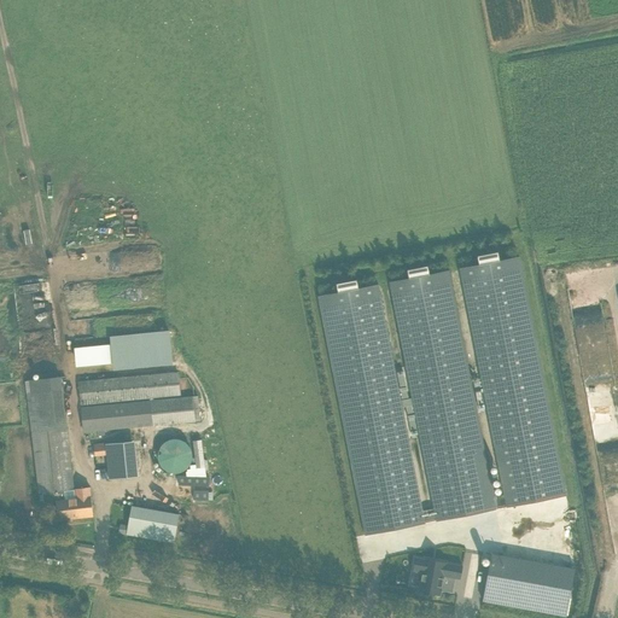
[(479,266),(459,269),(503,495),(493,497),(495,509),(506,507),(553,499),(566,496),(519,257),(506,260),(499,261),(479,266)]
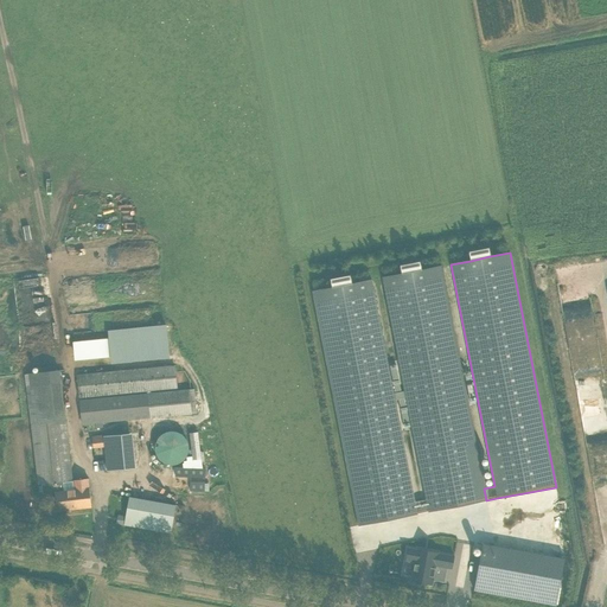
[(325,289),(312,292),(357,525),(416,515),(416,513),(428,511),(428,512),(474,503),(486,500),(484,489),(441,266),(428,268),(421,270),(401,274),(382,278),(426,499),(415,502),(371,280),(351,283),(332,288),(325,289)]
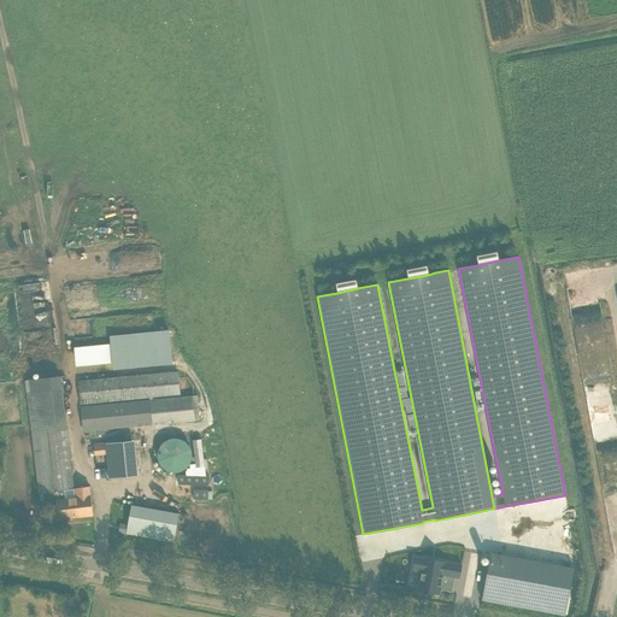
[(172,342),(117,345),(117,357),(174,356),(172,342)]
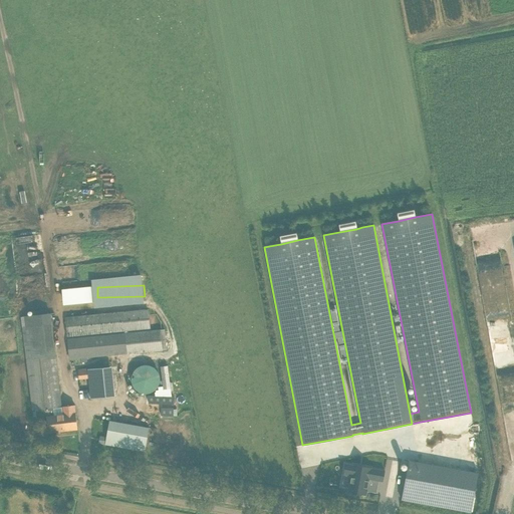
[(91,286),(60,287),(61,303),(92,302),(91,286)]
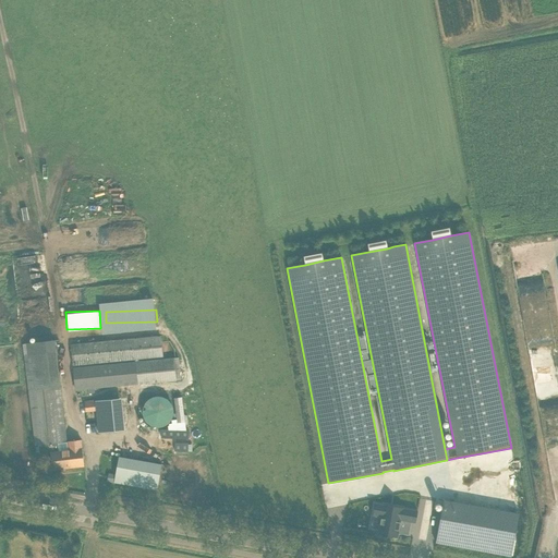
[(71,344),(73,368),(162,359),(160,336),(140,338),(98,342),(71,344)]
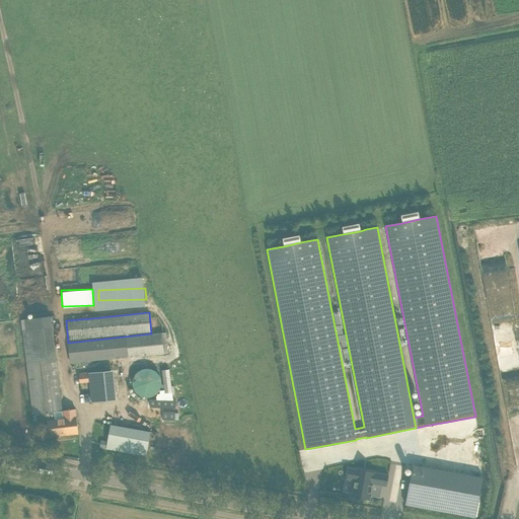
[(51,317),(20,320),(21,330),(27,371),(28,380),(28,381),(32,415),(35,415),(56,412),(54,397),(60,396),(52,326),(51,317)]
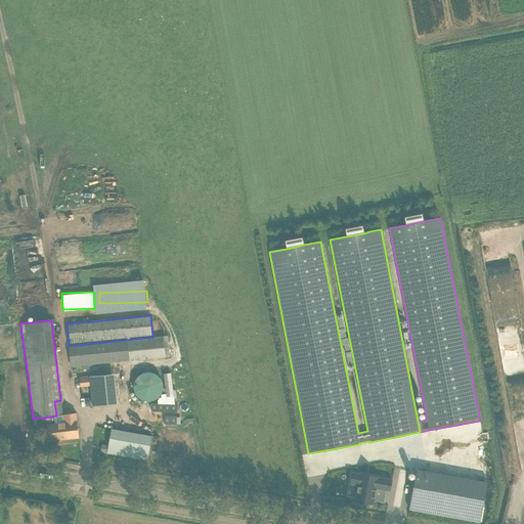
[(110,363),(107,346),(164,340),(163,336),(153,337),(69,346),(72,366),(110,363)]
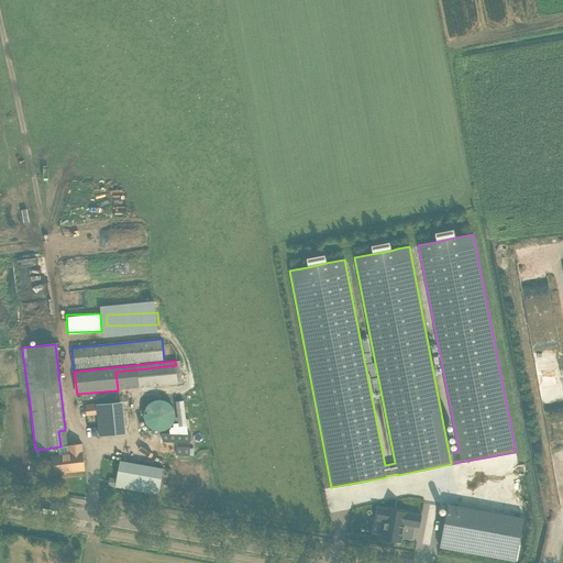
[(159,399),(157,399),(155,399),(152,400),(150,403),(148,404),(146,406),(145,408),(144,410),(144,414),(144,416),(144,418),(145,421),(146,423),(147,426),(150,428),(152,429),(154,430),(156,431),(158,431),(162,431),(164,431),(166,430),(169,429),(170,427),(173,424),(174,422),(175,420),(176,418),(176,415),(176,414),(176,411),(175,410),(175,409),(175,408),(174,407),(173,405),(172,404),(169,403),(169,401),(167,400),(166,400),(164,399),(162,399),(159,399)]
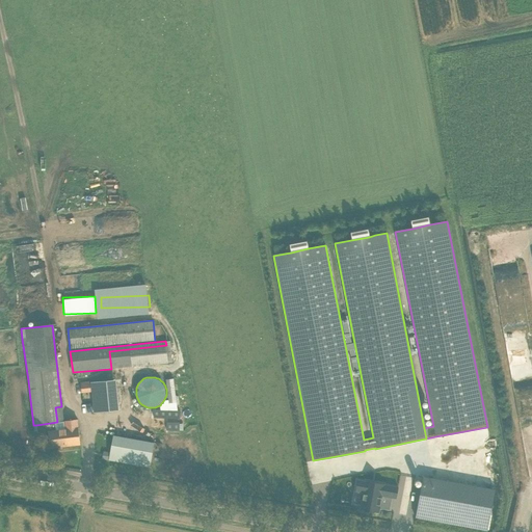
[(89,382),(80,383),(81,392),(90,391),(89,382)]
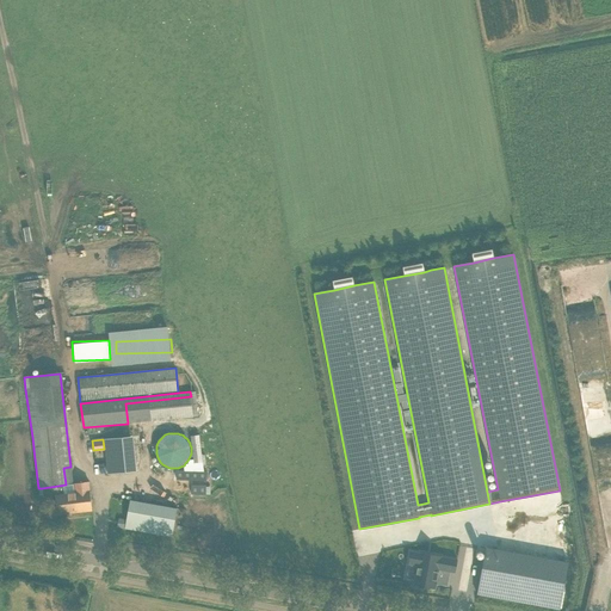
[(205,480),(205,470),(177,470),(176,480),(205,480)]
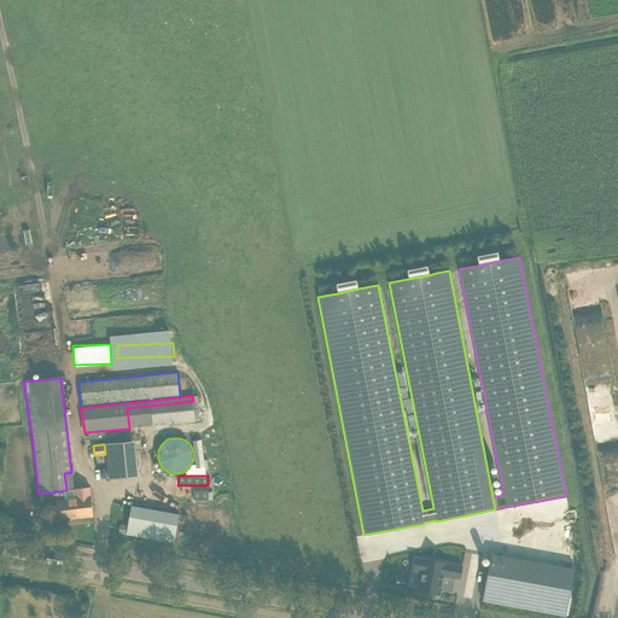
[(66,490),(42,494),(44,503),(56,501),(57,520),(93,517),(91,505),(89,488),(75,489),(76,500),(68,501),(66,490)]
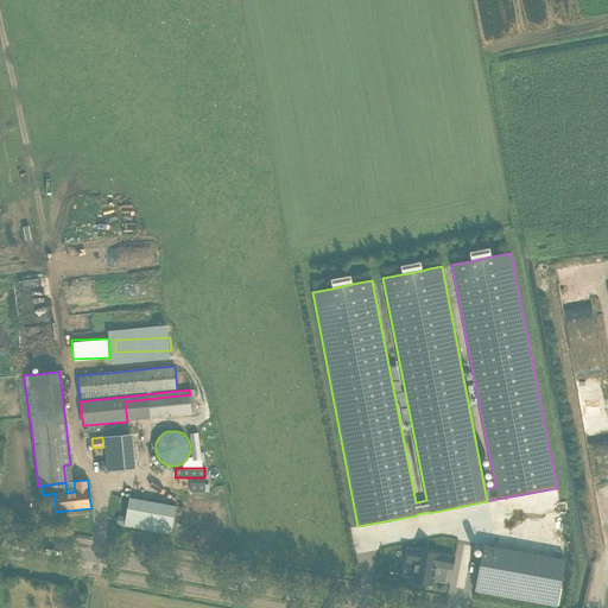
[(190,482),(190,487),(190,492),(204,492),(204,488),(204,482),(190,482)]
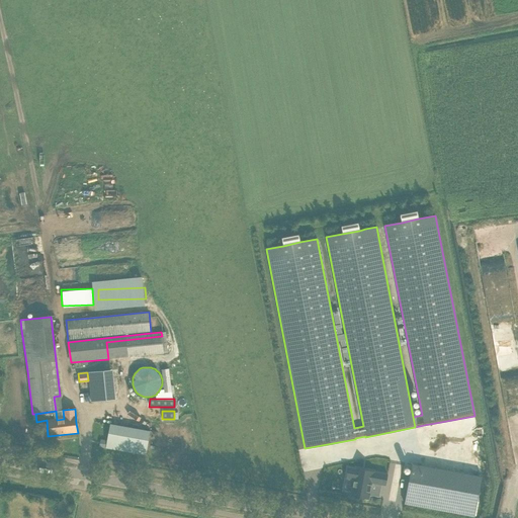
[(145,455),(149,430),(109,423),(104,447),(145,455)]
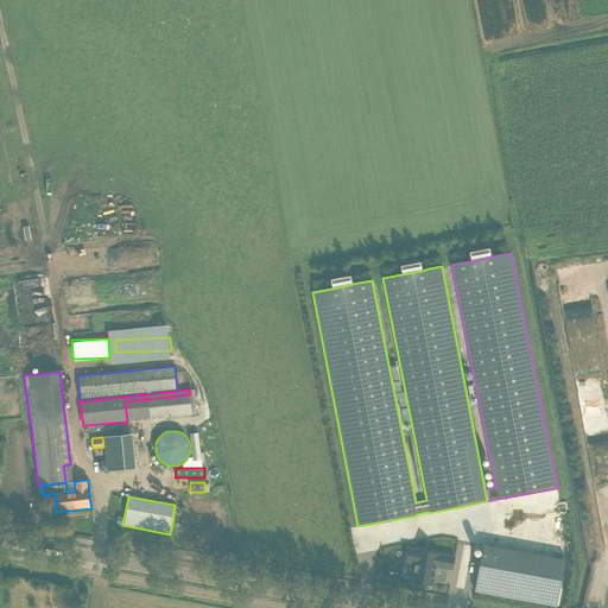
[(557,607),(565,559),(482,545),(474,591),(557,607)]
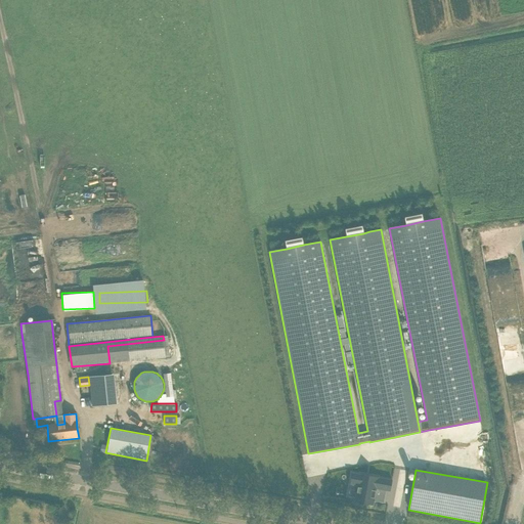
[(360,474),(352,473),(350,484),(358,485),(355,503),(357,503),(357,505),(363,506),(363,504),(374,506),(377,488),(390,491),(392,480),(379,478),(379,477),(360,474)]
